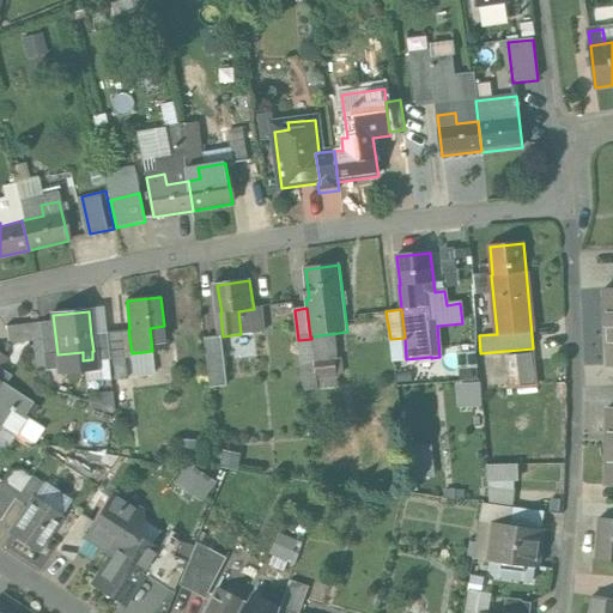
[(40,323),(6,327),(7,344),(41,339),(40,323)]
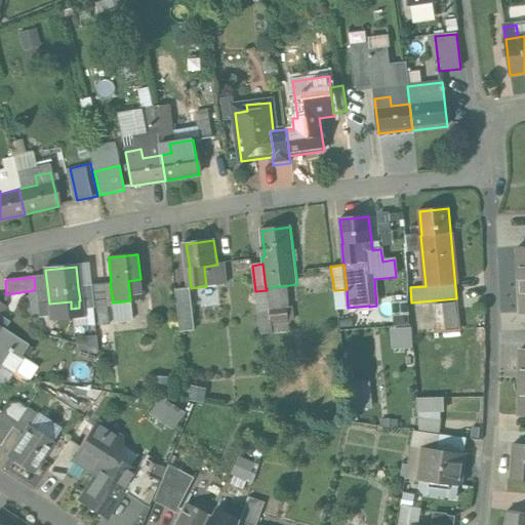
[(90,285),(78,287),(80,300),(79,300),(79,308),(92,307),(90,285)]
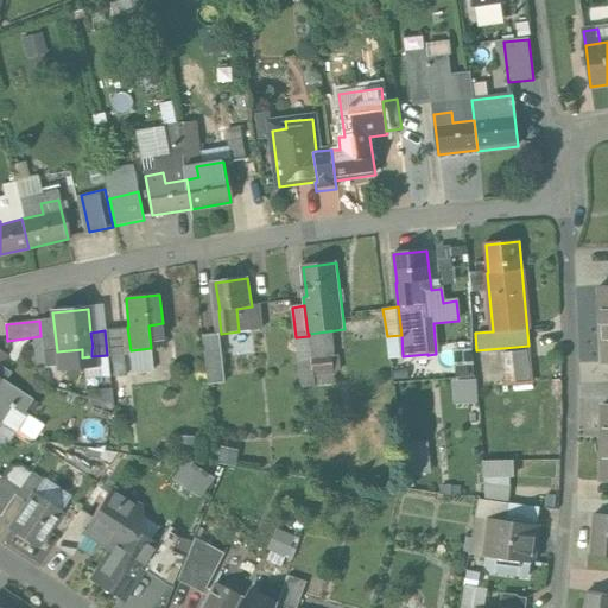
[(229,339),(211,339),(214,381),(230,381),(229,339)]
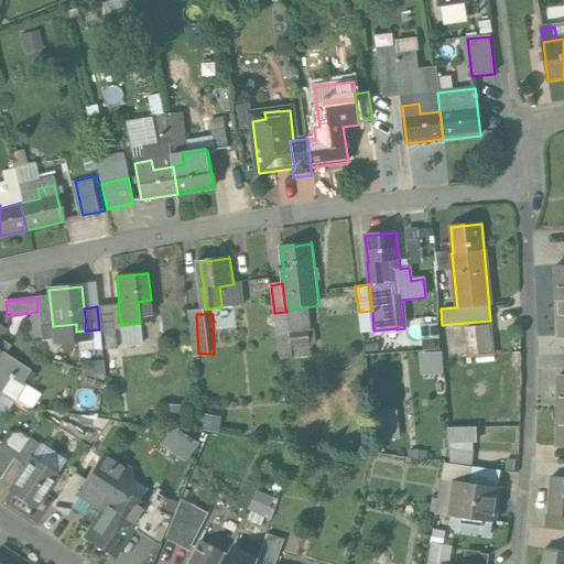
[(448,373),(447,350),(425,351),(426,375),(448,373)]
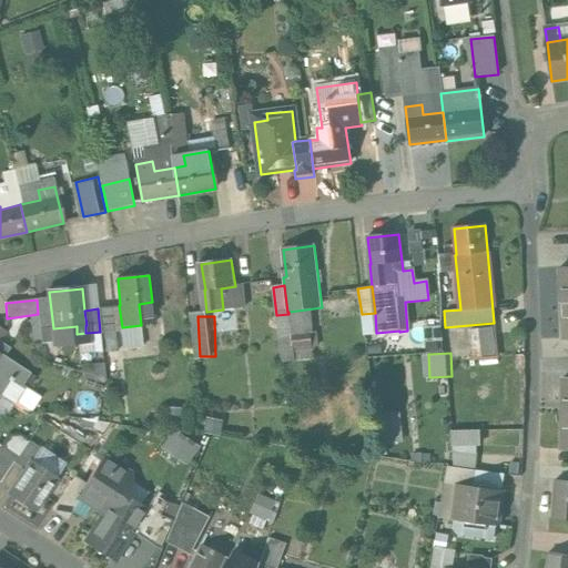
[(0,398),(0,423),(1,424),(14,403),(2,395),(0,398)]
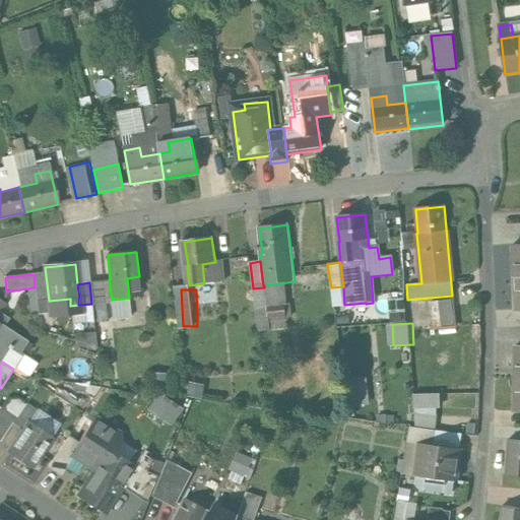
[(166,391),(154,410),(178,425),(189,406),(166,391)]
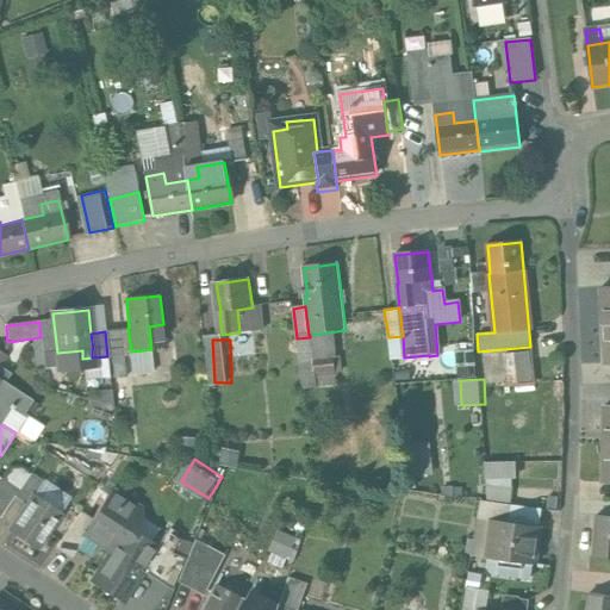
[(520,499),(521,461),(492,461),(491,499),(520,499)]
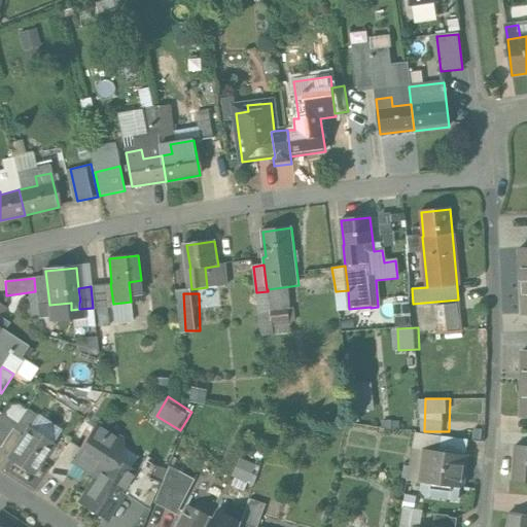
[(16,424),(0,412),(0,447),(1,448),(16,424)]
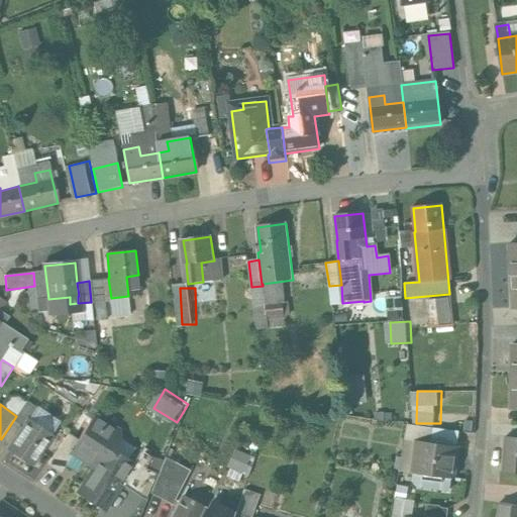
[(119,431),(94,415),(78,440),(70,451),(73,453),(94,467),(77,494),(101,510),(114,491),(119,492),(121,489),(122,489),(125,484),(125,485),(138,462),(137,462),(110,444),(119,431)]
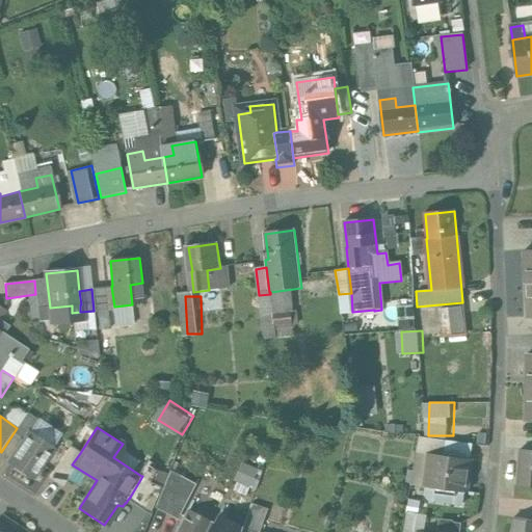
[(29,431),(9,462),(33,479),(54,448),(29,431)]
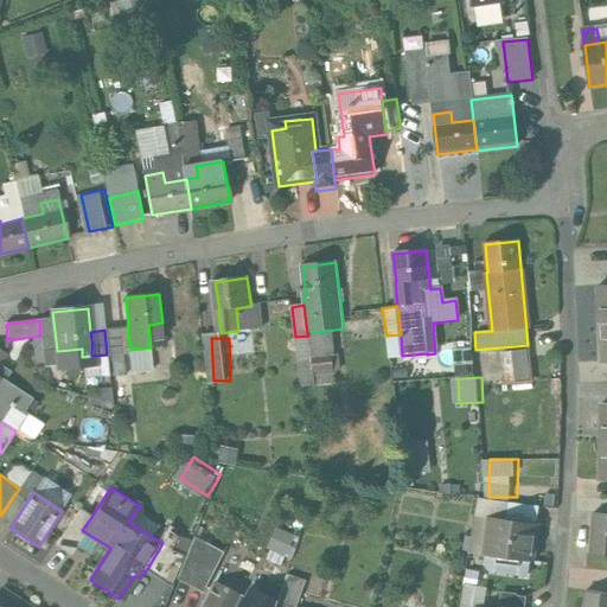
[(510,502),(481,498),(478,516),(492,517),(508,519),(510,502)]
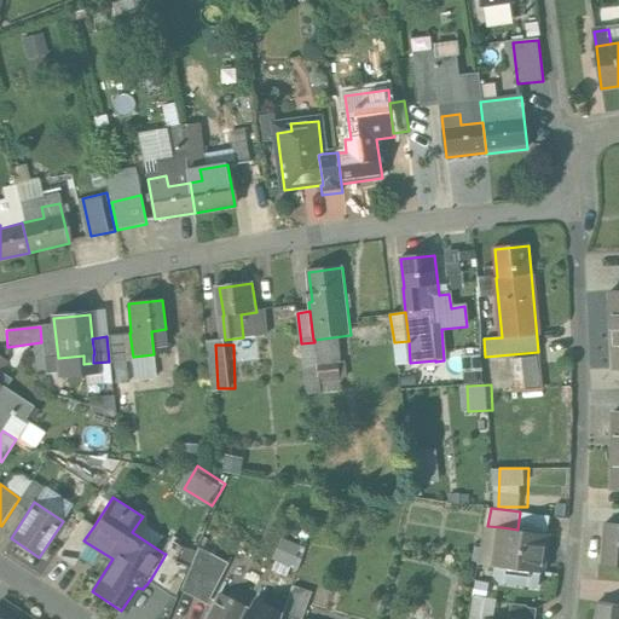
[(81,520),(56,556),(73,567),(87,543),(84,541),(93,527),(81,520)]
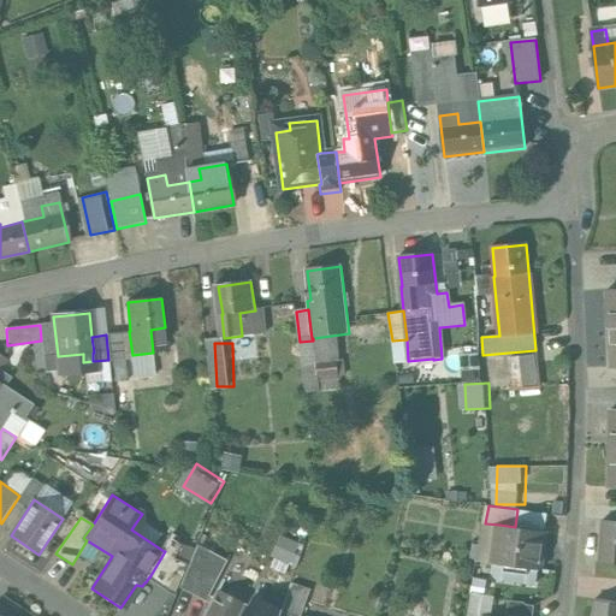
[(615,522),(603,521),(599,562),(615,562),(615,522)]
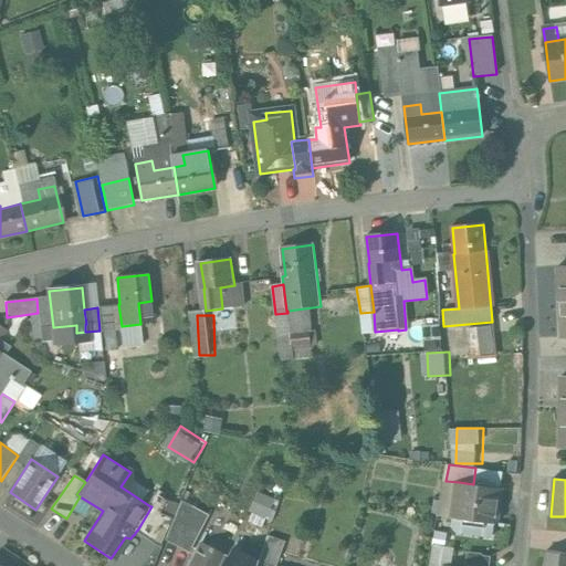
[(473,484),(459,482),(454,517),(499,524),(503,488),(473,484)]
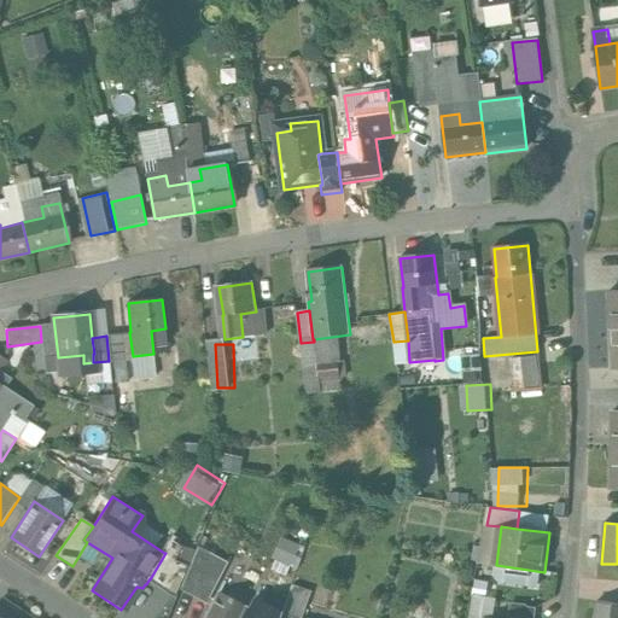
[(165,553),(150,579),(162,587),(178,560),(186,547),(172,538),(164,553),(165,553)]
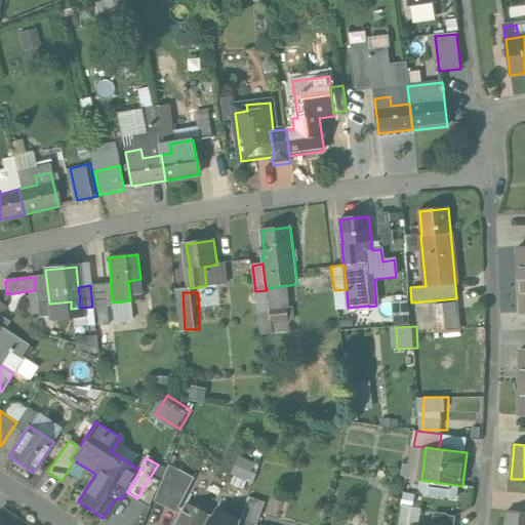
[(169,466),(154,501),(176,513),(195,479),(169,466)]
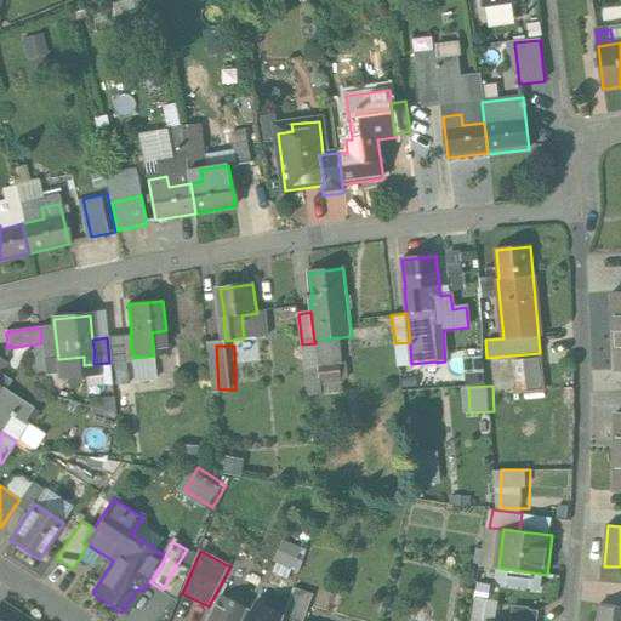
[(178,563),(163,590),(177,599),(191,569),(178,563)]
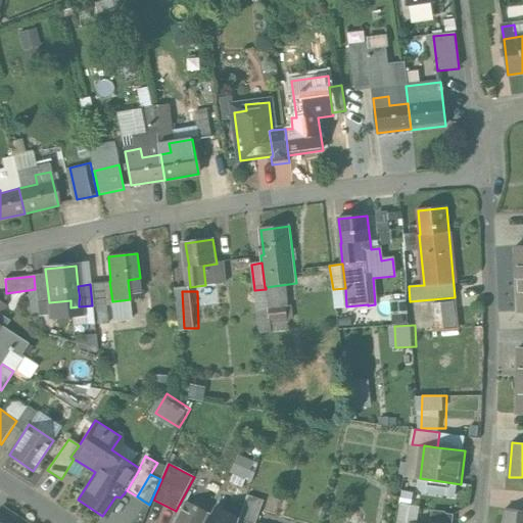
[(240,521),(240,522),(243,522),(256,522),(264,502),(248,496),(240,521)]
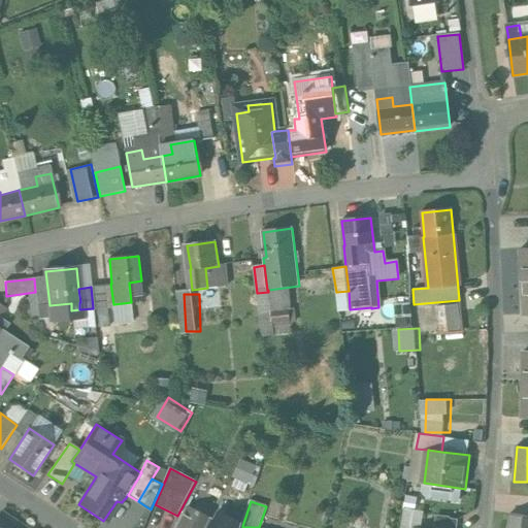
[(185,515),(176,527),(210,527),(215,521),(189,507),(185,515)]
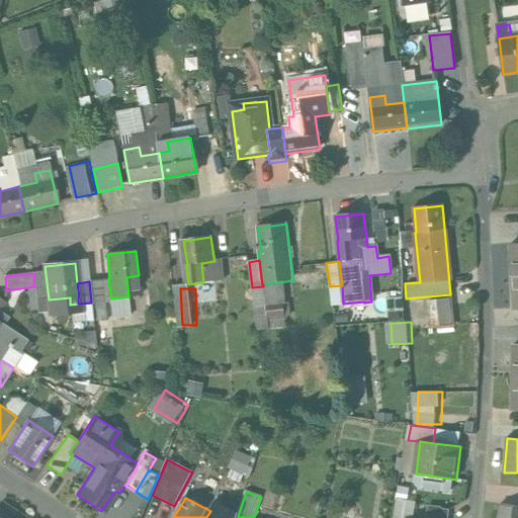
[(24,517),(1,503),(0,504),(0,517),(24,517)]
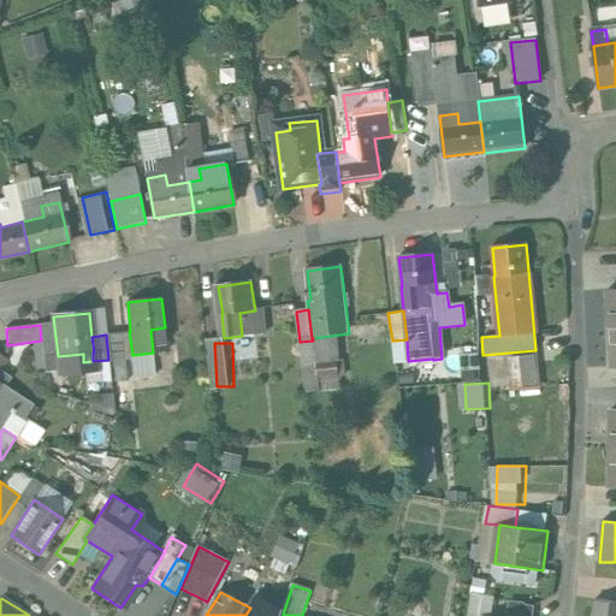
[(250,608),(246,615),(282,615),(283,615),(283,614),(254,598),(250,608)]
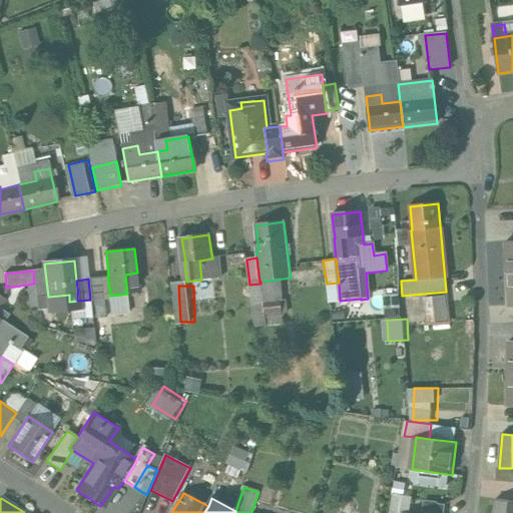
[(512,512),(512,501),(497,498),(494,512),(512,512)]
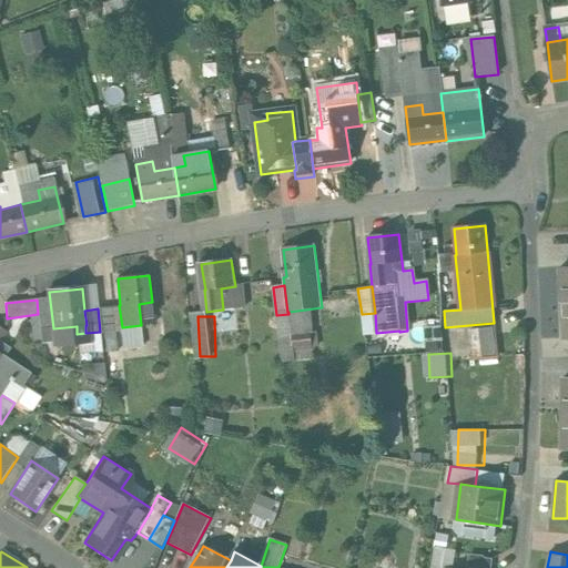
[(492,567),(493,558),(472,556),(469,567),(492,567)]
